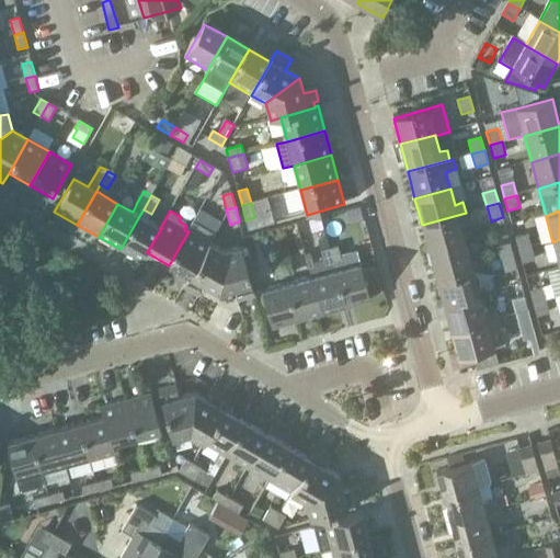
[(465,241),(460,226),(469,224),(466,213),(422,225),(430,251),(465,241)]
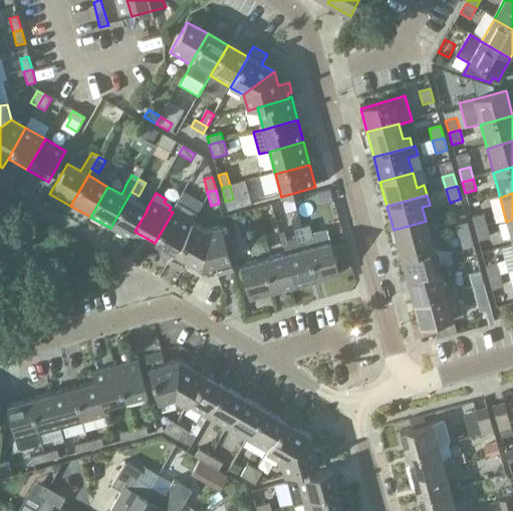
[(148,209),(147,209),(127,198),(110,228),(131,240),(136,232),(135,231),(148,209)]
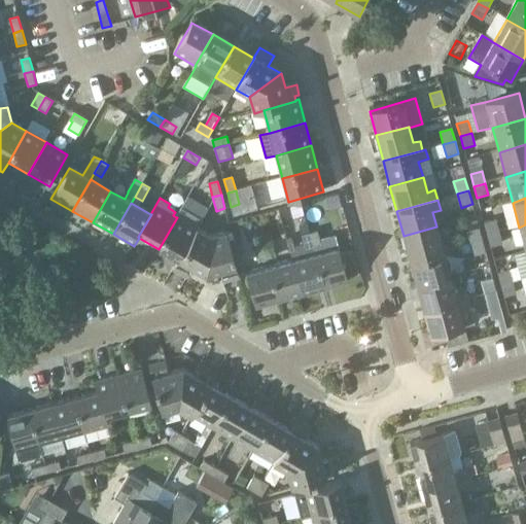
[(197,230),(198,230),(203,220),(181,208),(176,217),(177,217),(159,249),(178,260),(197,230)]
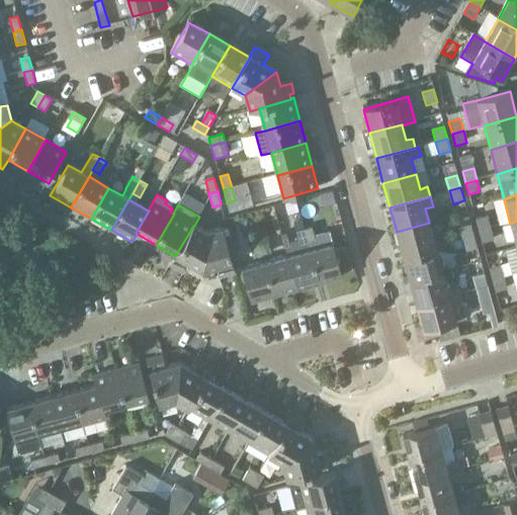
[(479,232),(490,229),(487,217),(476,220),(479,232)]
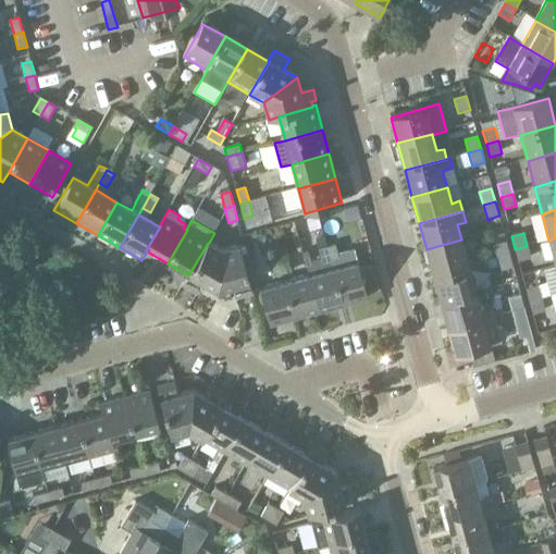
[(433,277),(469,267),(461,239),(427,249),(433,277)]
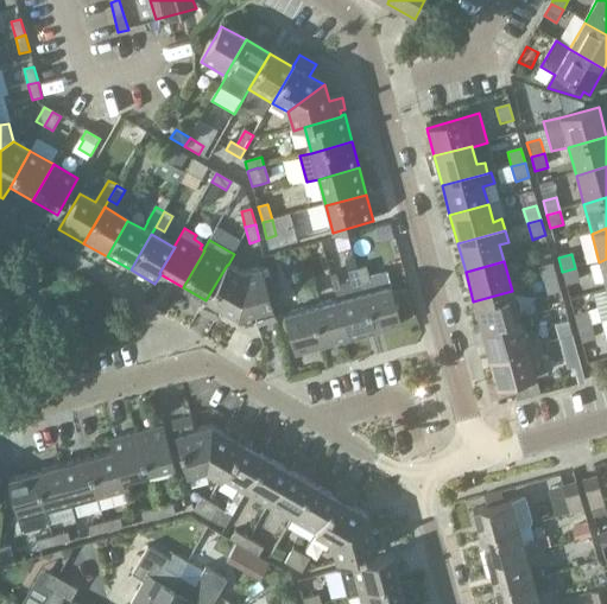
[(244,273),(228,265),(227,265),(206,300),(200,312),(216,322),(222,310),(238,318),(254,313),(258,326),(277,322),(261,268),(244,273)]
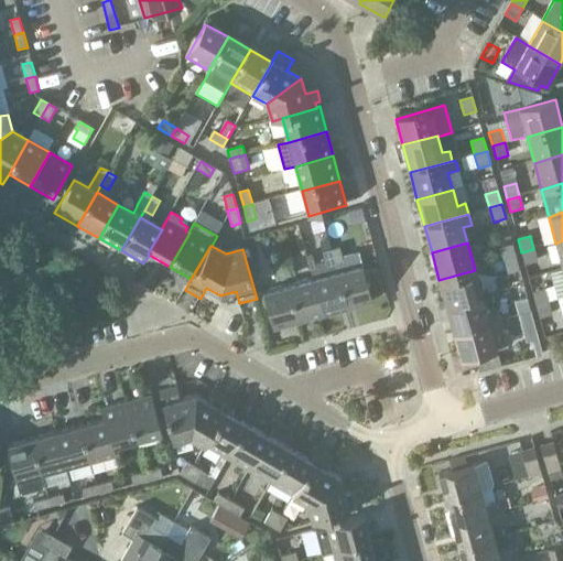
[(504,261),(517,258),(512,246),(500,249),(504,261)]
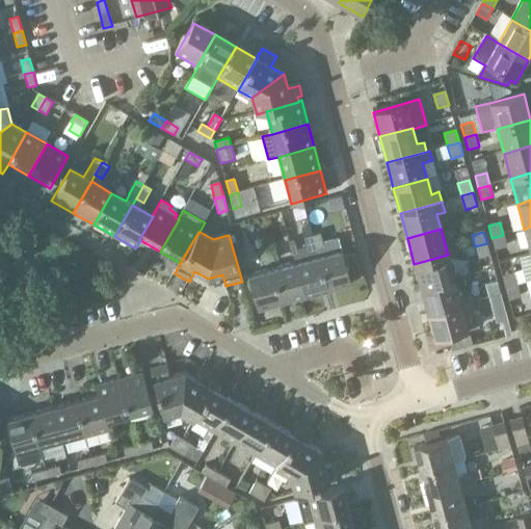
[(313,236),(316,250),(324,247),(321,234),(313,236)]
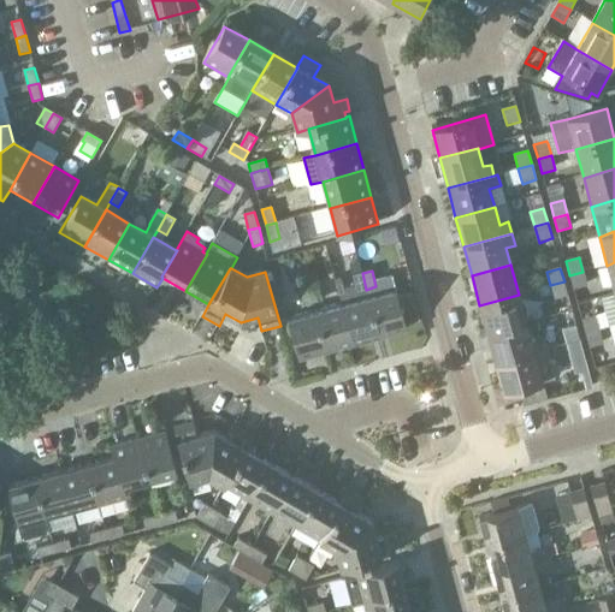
[(569,275),(573,290),(587,286),(583,272),(569,275)]
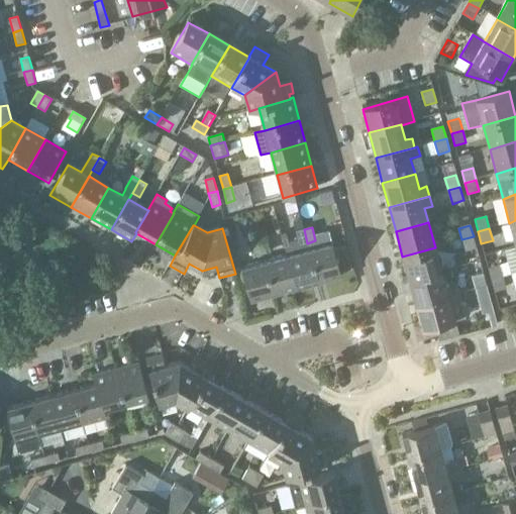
[(299,245),(307,243),(304,229),(296,231),(299,245)]
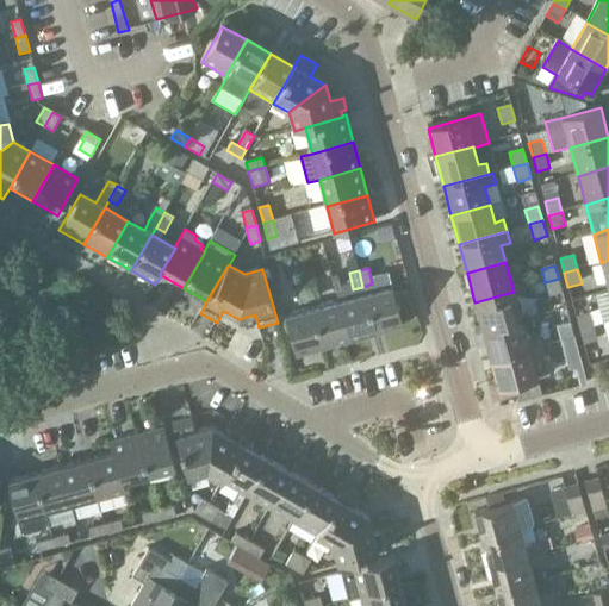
[(548,298),(563,294),(559,279),(545,282),(548,298)]
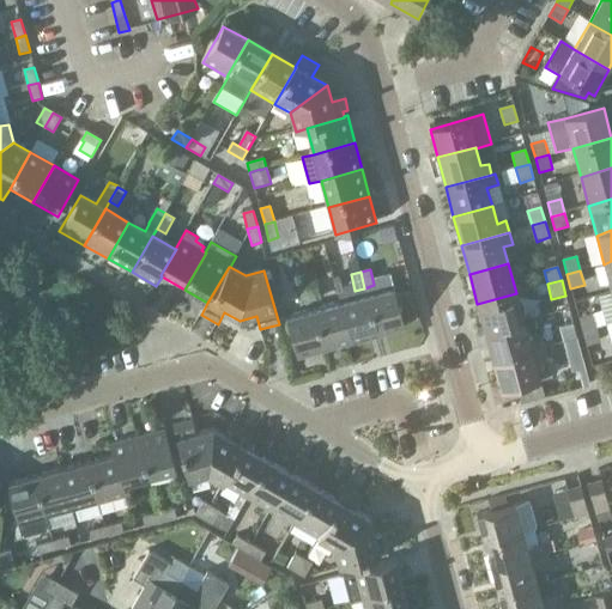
[(308,286),(311,303),(321,299),(317,284),(308,286)]
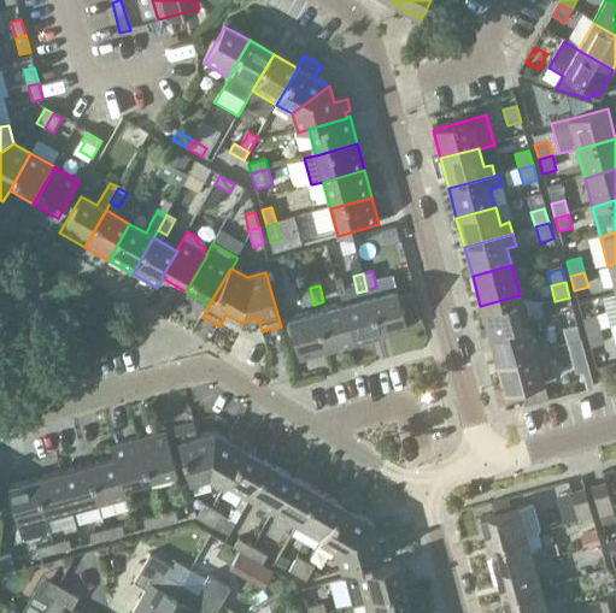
[(304,307),(314,305),(310,288),(300,290),(304,307)]
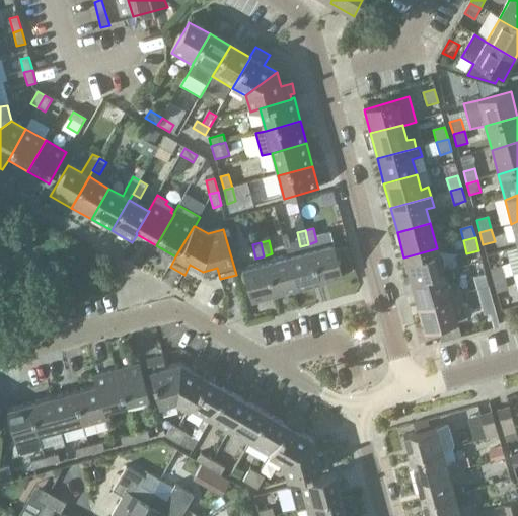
[(310,251),(320,286),(343,279),(334,244),(310,251)]
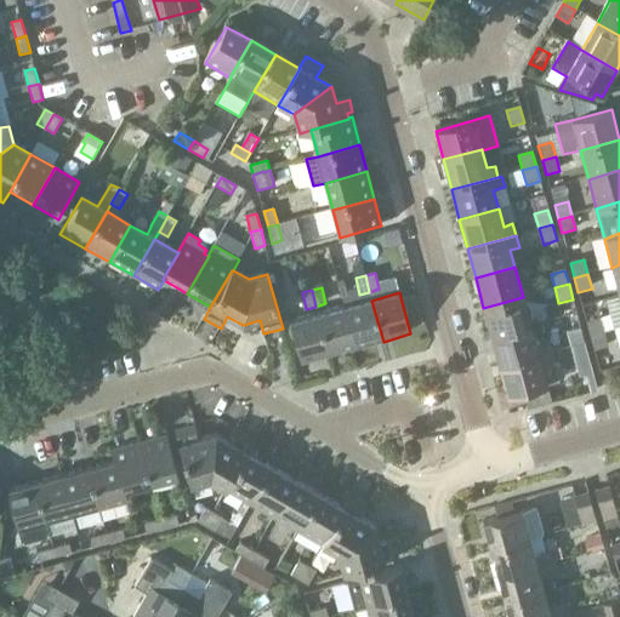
[(491,337),(530,326),(523,297),(483,308),(491,337)]
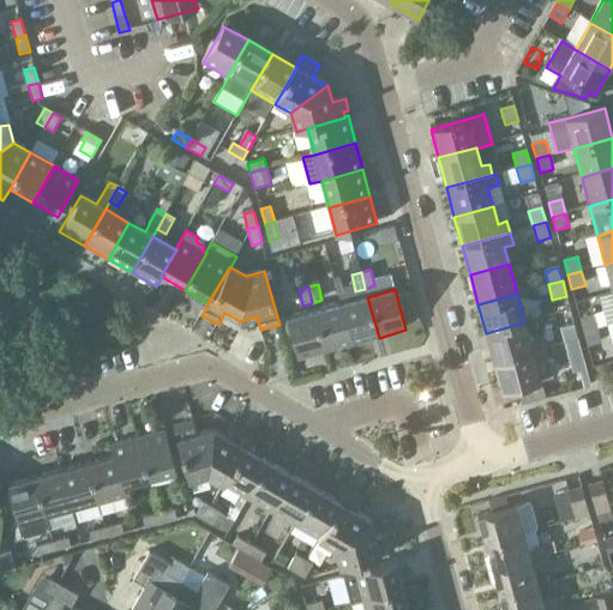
[(353,345),(379,338),(367,297),(341,305),(353,345)]
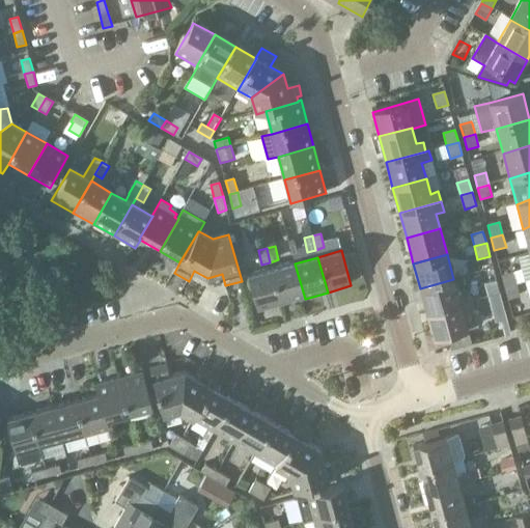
[(281,305),(305,299),(295,264),(272,270),(281,305)]
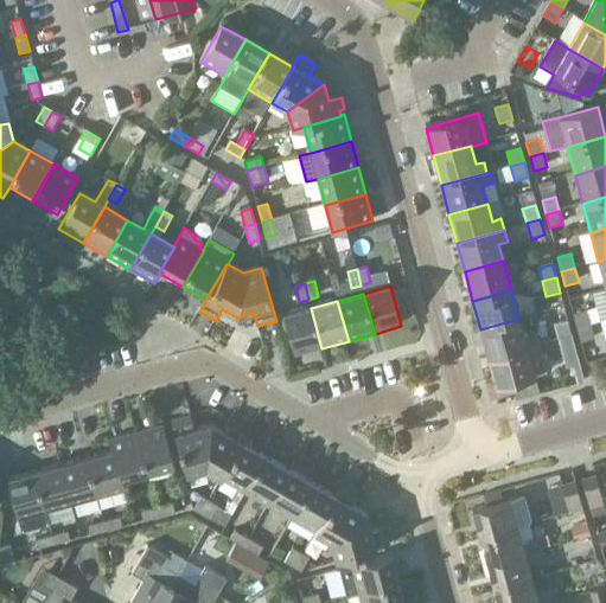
[(295,355),(321,348),(311,308),(284,315),(295,355)]
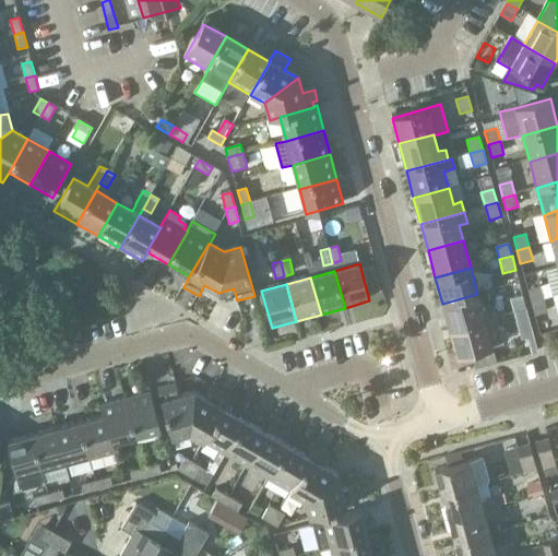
[(531,304),(544,300),(539,286),(527,291),(531,304)]
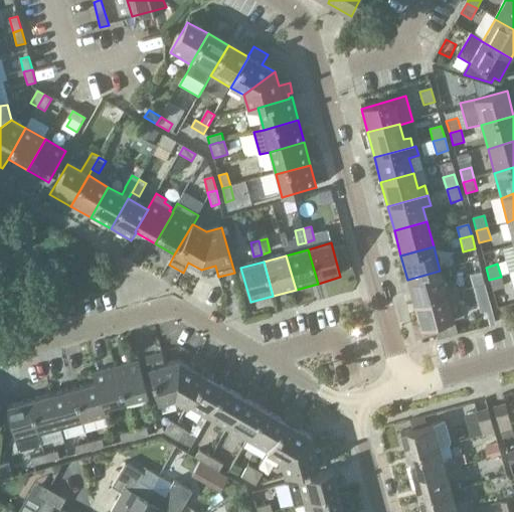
[(452,284),(444,286),(440,271),(407,280),(413,304),(447,295),(455,293),(452,284)]
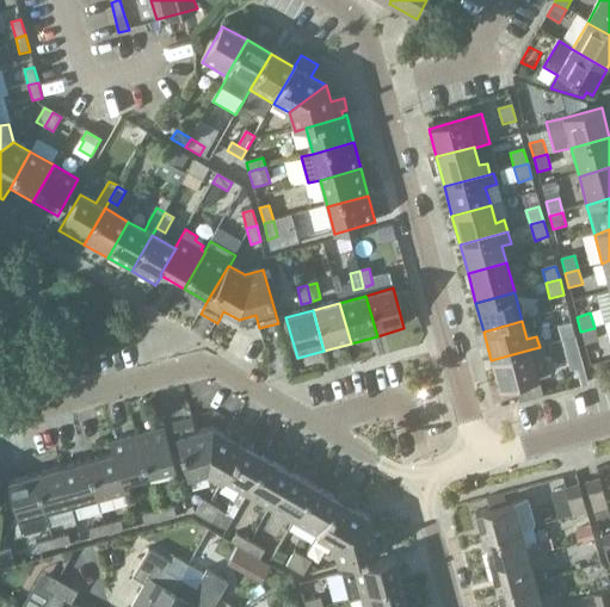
[(561,341),(575,336),(572,322),(558,326),(561,341)]
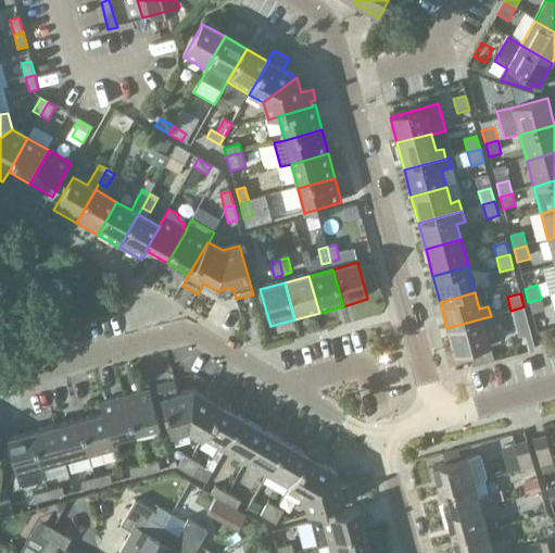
[(528,302),(531,315),(544,312),(541,299),(528,302)]
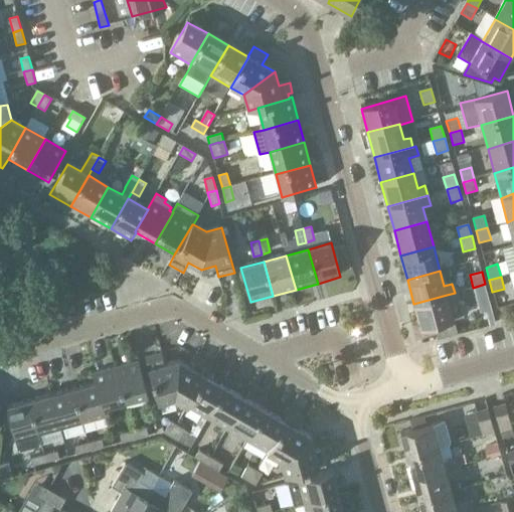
[(476,299),(488,296),(485,284),(473,288),(476,299)]
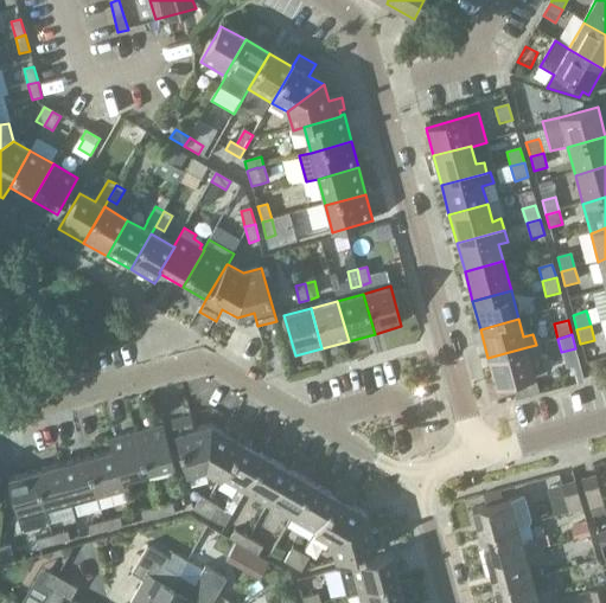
[(536,345),(527,347),(488,358),(496,387),(535,377),(530,359),(540,357),(536,345)]
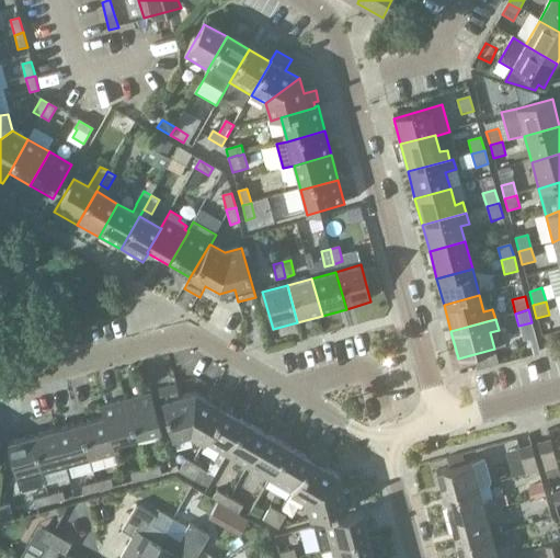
[(190,435),(195,394),(180,398),(176,386),(159,390),(173,440),(190,435)]
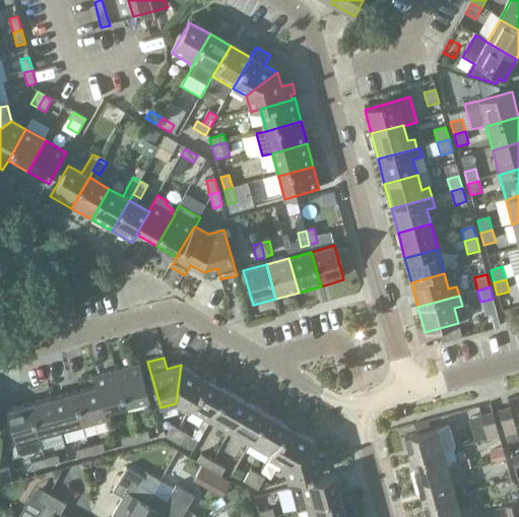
[(190,411),(207,380),(213,370),(199,362),(193,372),(181,365),(176,403),(190,411)]
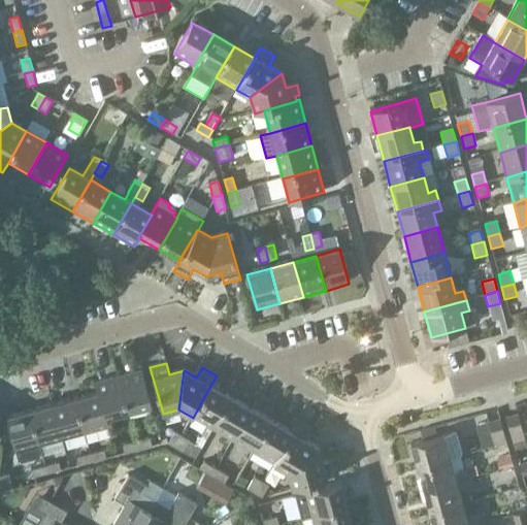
[(128,412),(152,405),(142,370),(119,376),(128,412)]
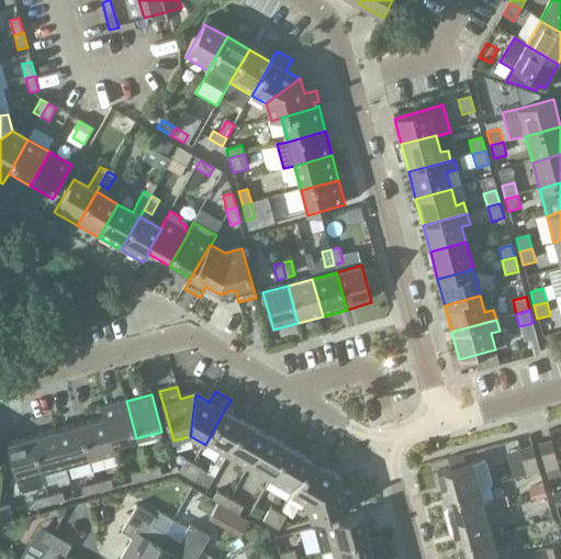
[(112,445),(113,445),(136,438),(126,401),(101,409),(103,418),(105,418),(112,445)]
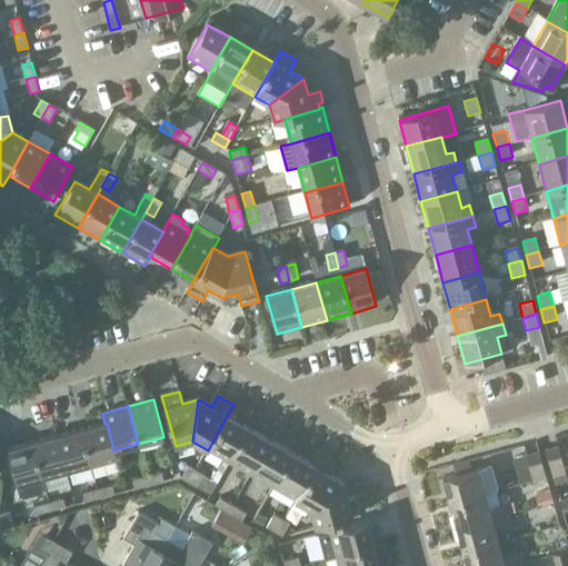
[(230,463),(249,428),(227,416),(208,450),(230,463)]
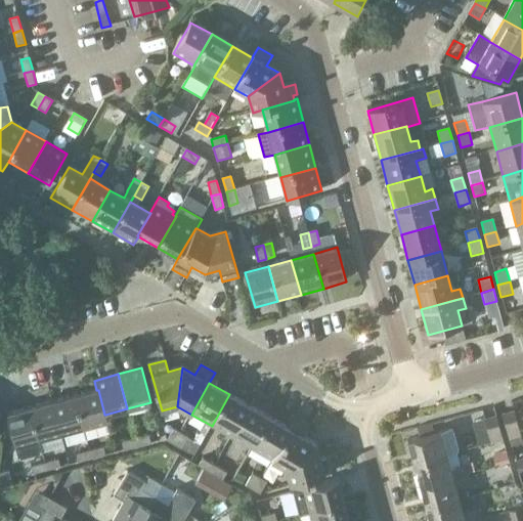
[(109,424),(105,415),(104,415),(98,390),(96,390),(76,396),(85,431),(109,424)]
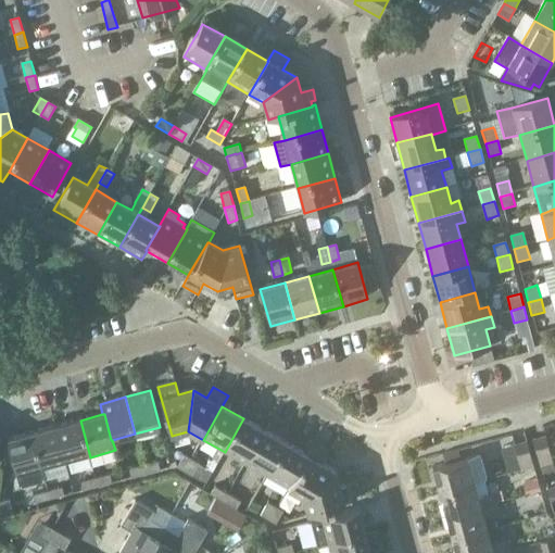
[(246,464),(265,431),(243,418),(225,452),(246,464)]
